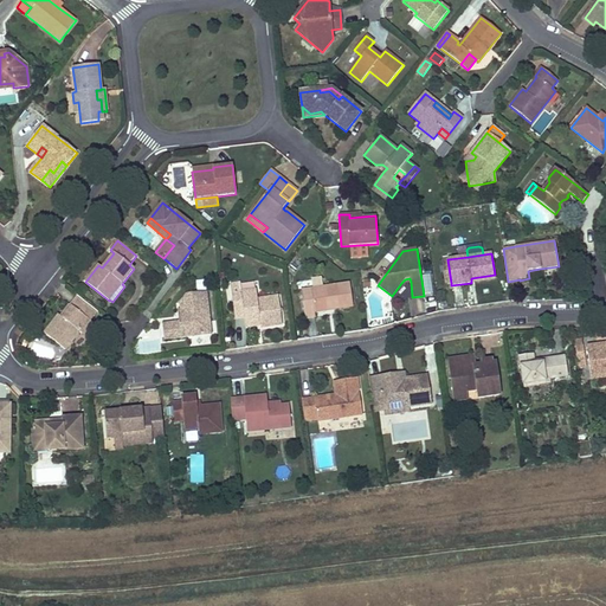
[(231,285),(233,307),(243,305),(244,317),(245,324),(260,322),(260,326),(260,328),(282,324),(278,297),(258,300),(256,291),(242,292),(240,283),(231,285)]
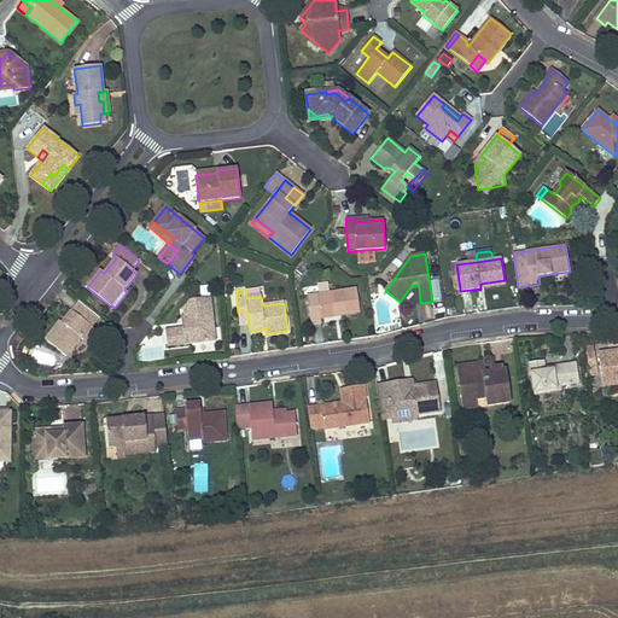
[(360,313),(356,289),(318,295),(318,301),(308,302),(312,325),(321,322),(321,319),(320,314),(340,310),(340,315),(360,313)]
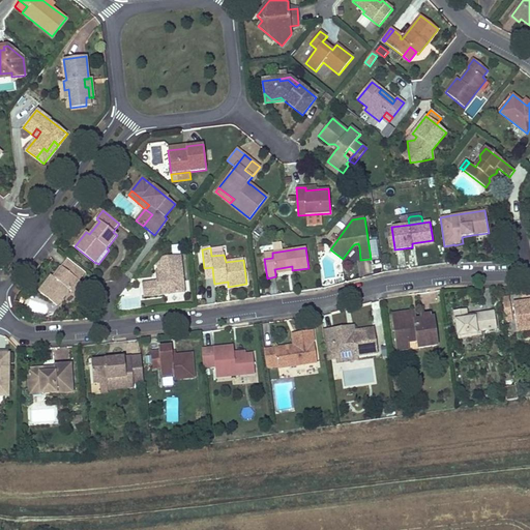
[(156,265),(157,271),(158,276),(160,276),(160,280),(156,280),(156,282),(142,284),(144,297),(184,292),(180,255),(164,257),(156,265)]
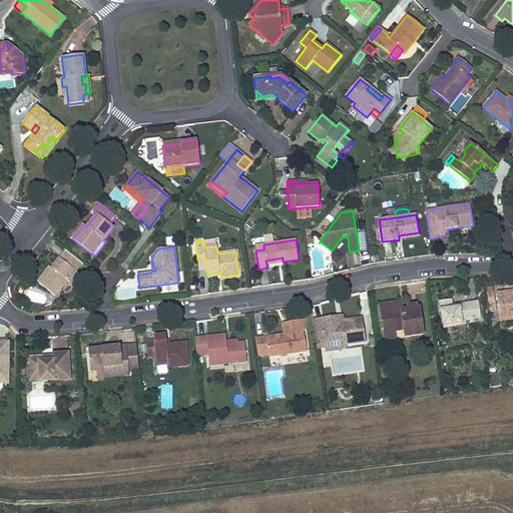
[(74,270),(80,262),(65,250),(58,259),(60,260),(53,270),(51,268),(49,267),(37,283),(55,296),(67,281),(73,286),(81,276),(76,272),(74,270)]
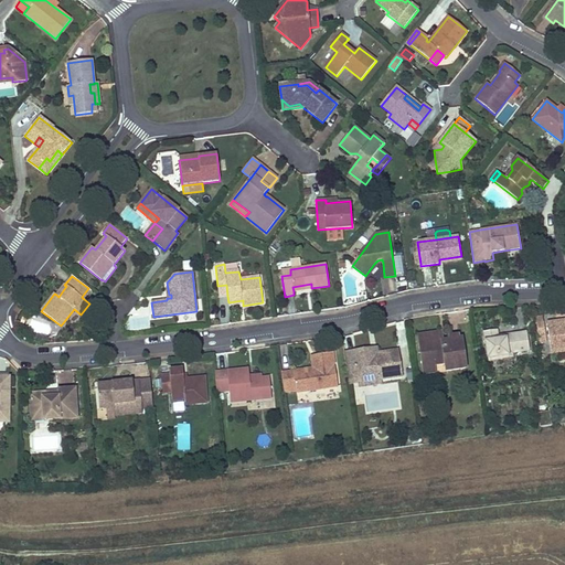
[(59,297),(66,286),(64,285),(56,295),(59,297)]
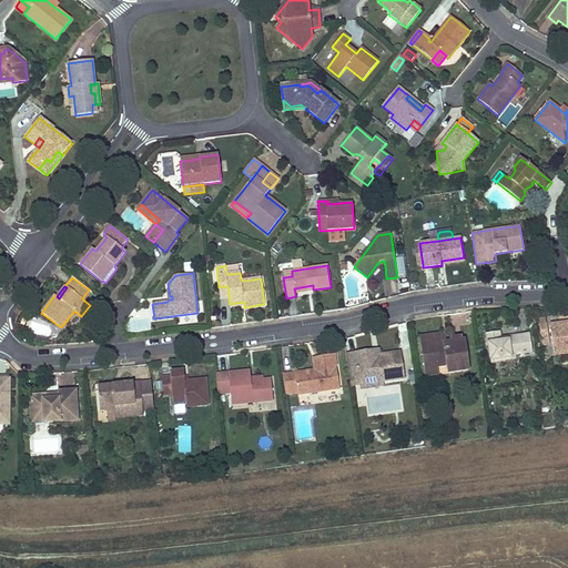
[(221,298),(229,297),(227,286),(219,287),(221,298)]
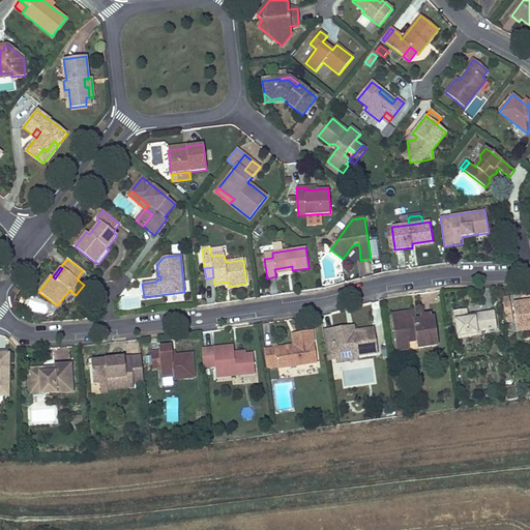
[(86,273),(83,270),(77,278),(79,281),(86,273)]
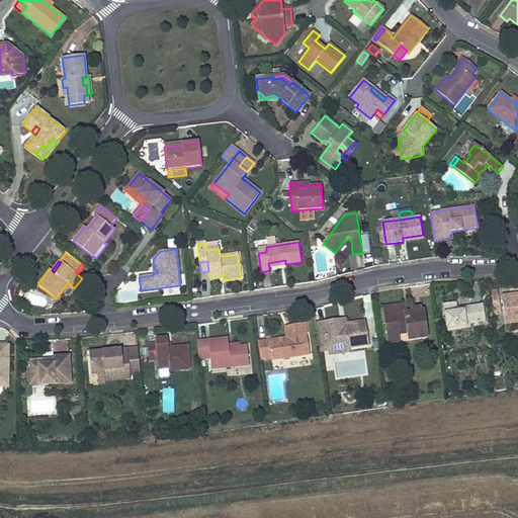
[(517,295),(514,296),(514,293),(501,295),(504,317),(517,315),(517,295)]
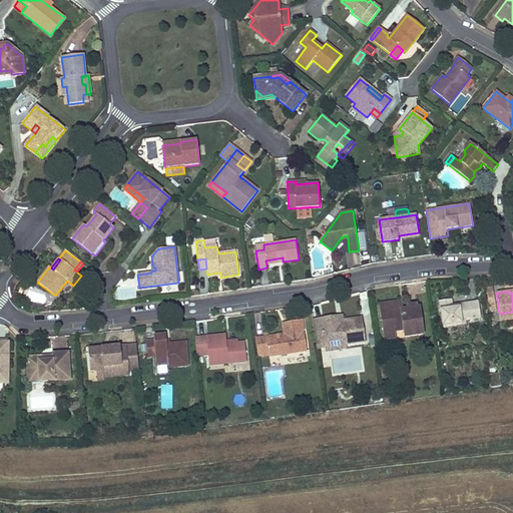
[(481,318),(478,302),(459,305),(459,307),(452,308),(452,306),(451,300),(439,301),(442,323),(453,321),(454,326),(465,324),(465,321),(481,318)]
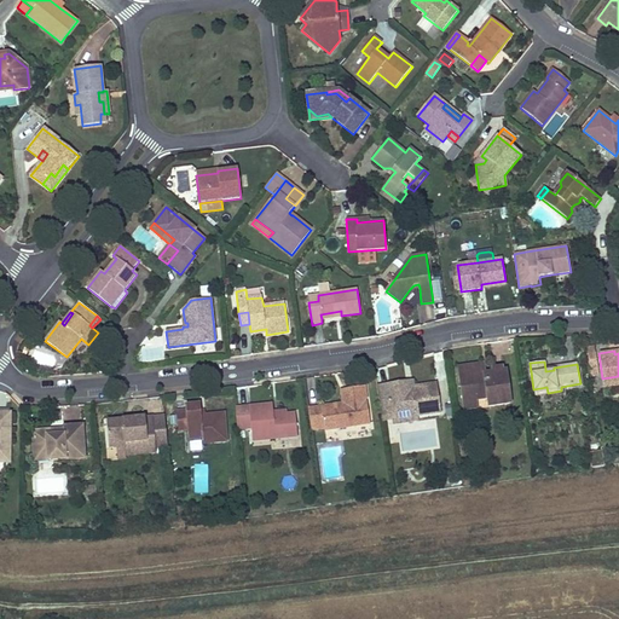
[(485,374),(484,364),(475,365),(469,365),(458,368),(458,371),(469,370),(469,368),(475,366),(485,374)]
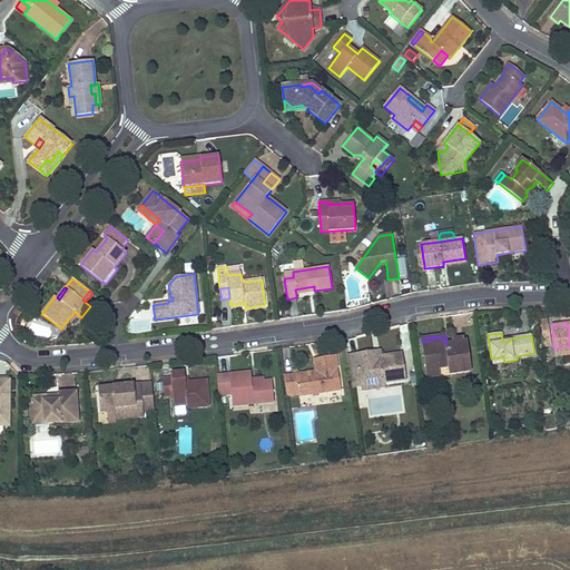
[(470,372),(465,341),(463,342),(453,343),(446,344),(438,337),(432,338),(432,341),(422,342),(426,371),(438,369),(449,367),(450,374),(470,372)]
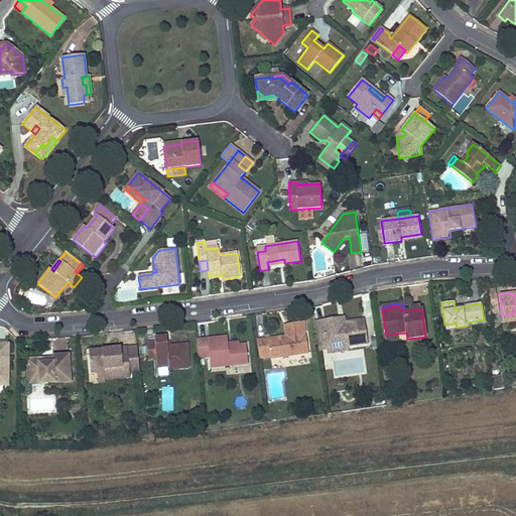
[(515,313),(502,315),(503,324),(515,320),(515,313)]
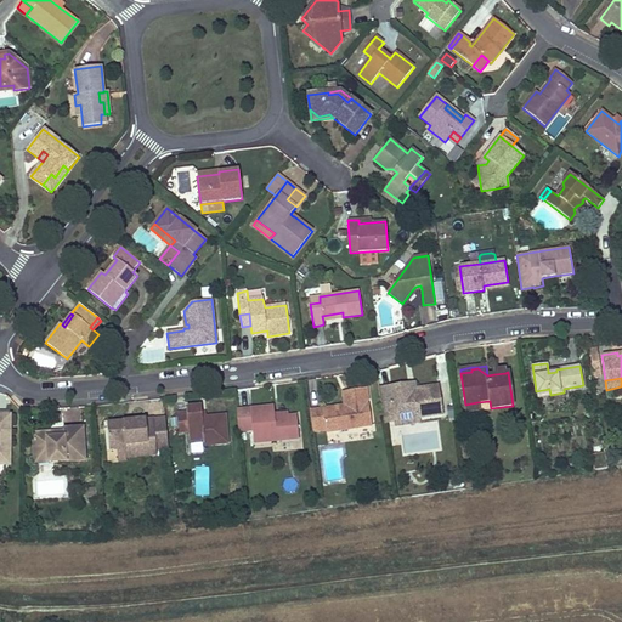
[(442,414),(437,385),(416,389),(410,390),(408,384),(379,389),(384,423),(395,422),(396,422),(395,414),(417,411),(418,418),(442,414)]
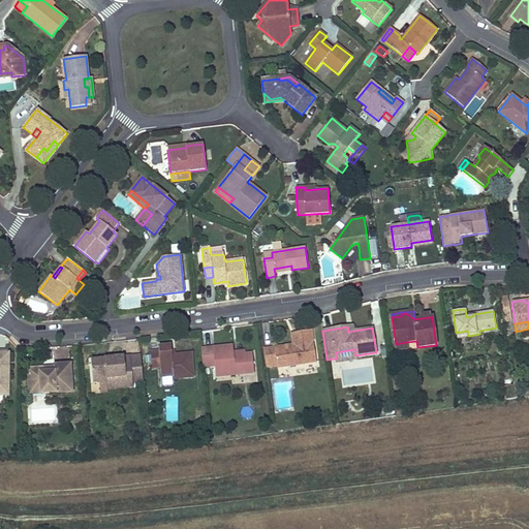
[(316,363),(312,331),(294,333),(297,347),(276,350),(276,347),(263,349),(266,368),(272,367),(272,363),(277,362),(278,366),(278,368),(316,363)]
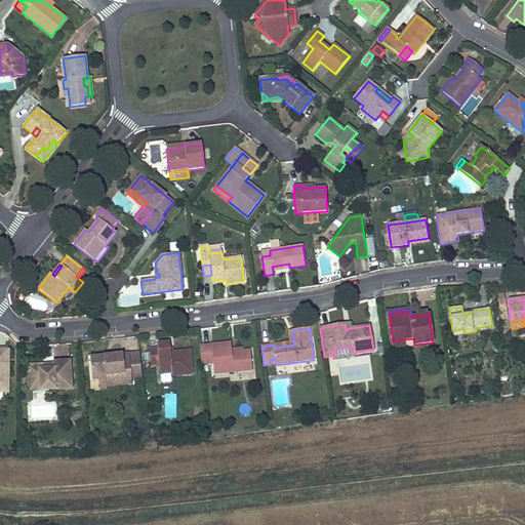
[(274,348),(294,345),(292,330),(289,330),(291,342),(274,345),(274,348)]
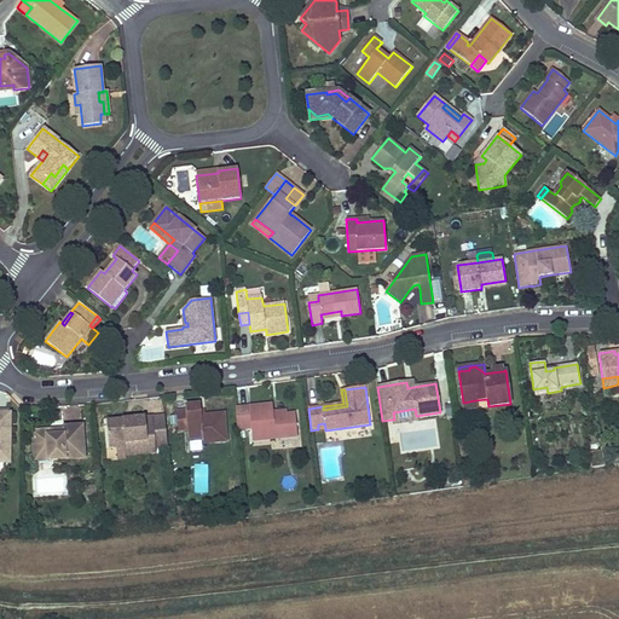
[(226,441),(224,414),(204,415),(202,416),(201,411),(201,404),(185,405),(186,410),(177,411),(178,431),(187,429),(189,439),(203,438),(203,444),(226,441)]
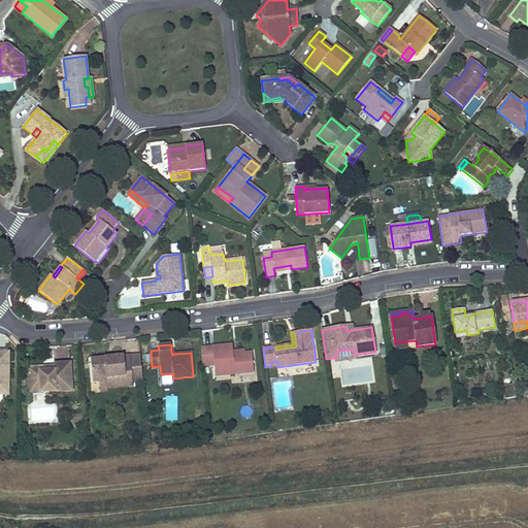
[(254,372),(252,353),(244,353),(238,354),(238,357),(233,357),(233,351),(232,344),(201,348),(202,364),(213,363),(215,366),(216,376),(254,372)]
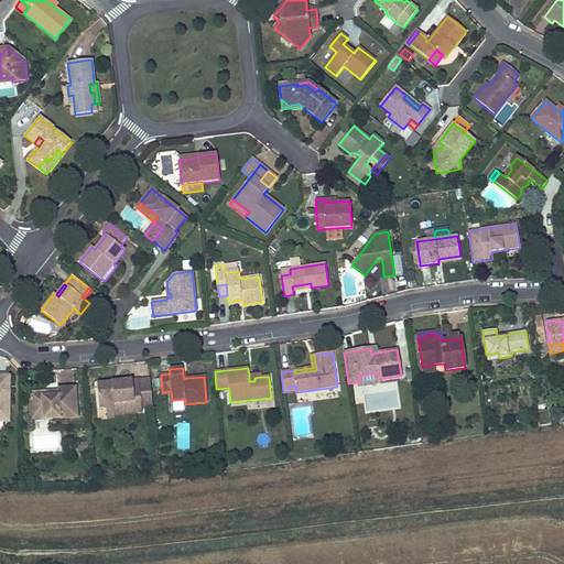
[(359,387),(380,383),(379,379),(378,372),(358,376),(359,382),(358,382),(359,387)]
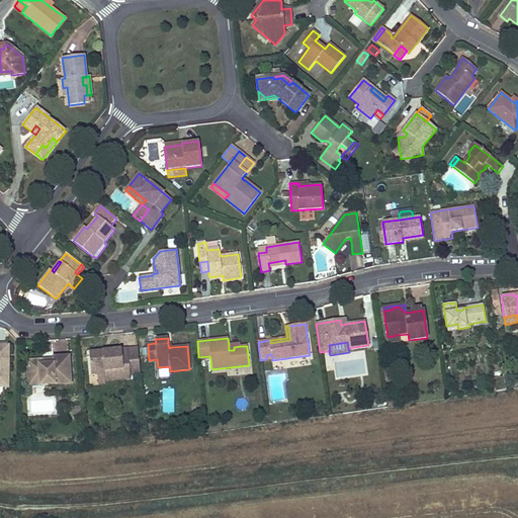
[(0,345),(0,385),(8,386),(8,346),(0,345)]
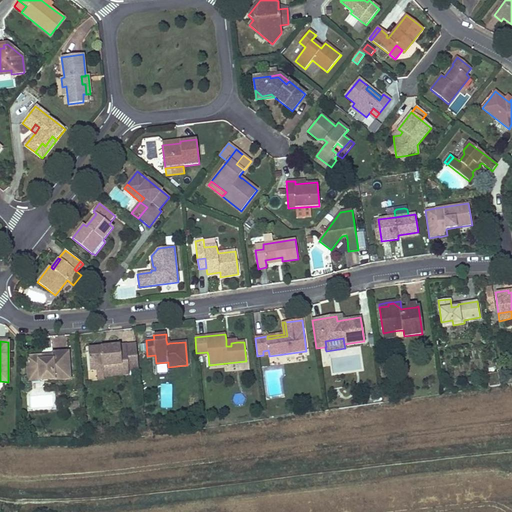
[(129,375),(129,370),(139,369),(136,344),(105,347),(106,350),(102,351),(101,347),(88,348),(90,371),(96,370),(103,370),(104,377),(129,375)]
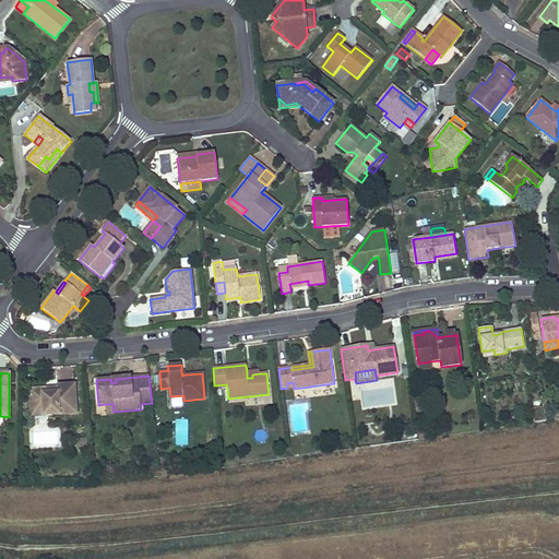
[(76,413),(74,384),(57,385),(57,389),(57,392),(50,393),(50,389),(30,390),(31,411),(44,411),(44,416),(76,413)]
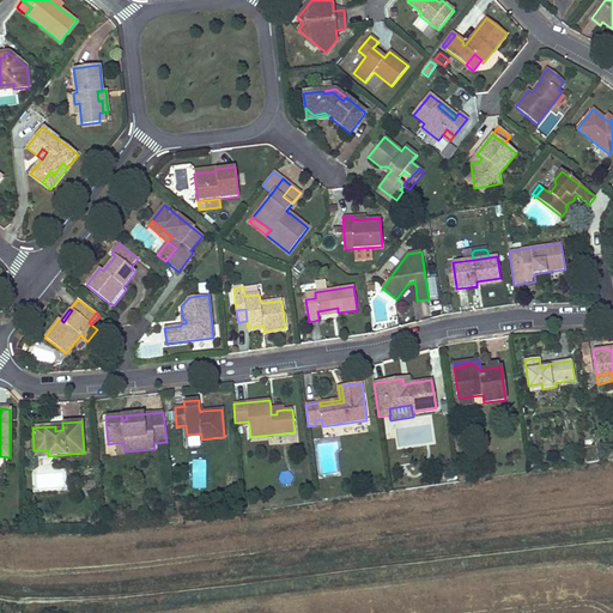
[(125,451),(123,443),(115,443),(116,455),(125,455),(125,451)]
